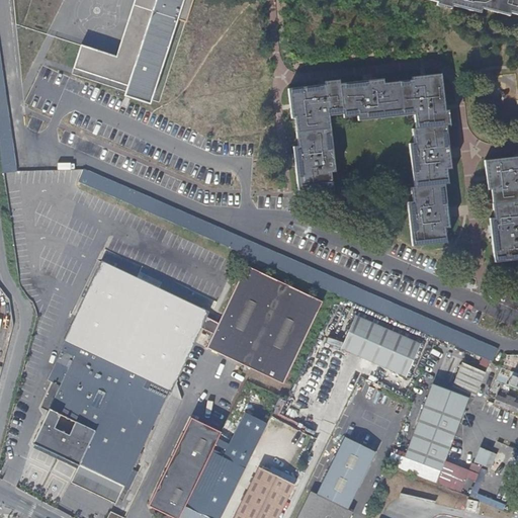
[(138,0),(119,59),(83,48),(75,74),(130,92),(127,99),(153,107),(181,21),(188,23),(194,0),(138,0)]
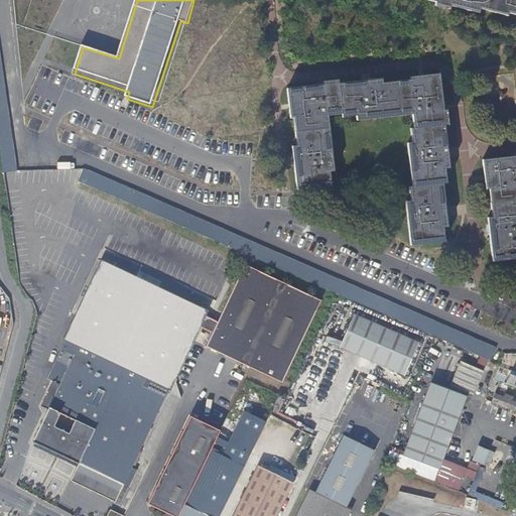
[(495,11),(497,0),(437,0),(437,1),(436,4),(450,8),(452,5),(480,12),(482,8),(495,11)]
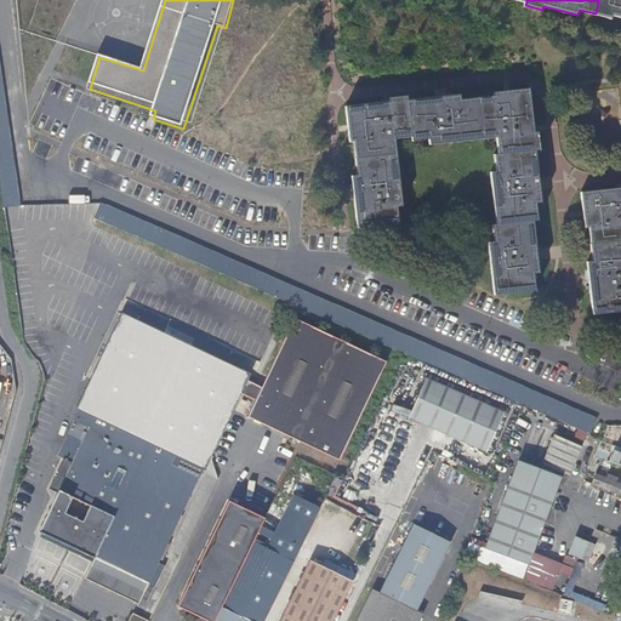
[(620,0),(598,0),(596,13),(613,18),(614,15),(620,16),(620,0)]
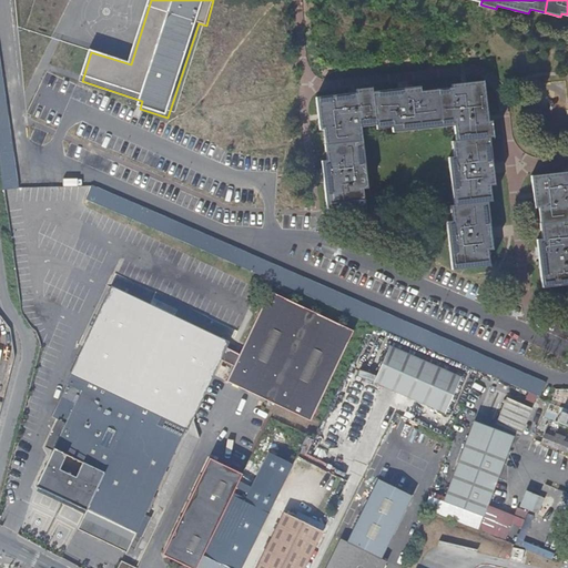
[(483,81),(450,84),(452,89),(422,92),(421,84),(374,90),(374,85),(355,88),(356,92),(317,97),(321,129),(325,129),(328,161),(323,162),(326,186),(324,186),(324,190),(326,190),(328,208),(365,203),(363,189),(367,189),(361,125),(377,124),(377,130),(392,128),(393,133),(454,127),(455,141),(450,142),(453,156),(447,158),(453,204),(447,205),(448,220),(445,220),(450,272),(489,267),(488,251),(493,251),(487,203),(492,203),(490,188),(495,186),(489,138),(493,138),(492,121),(487,120),(483,81)]
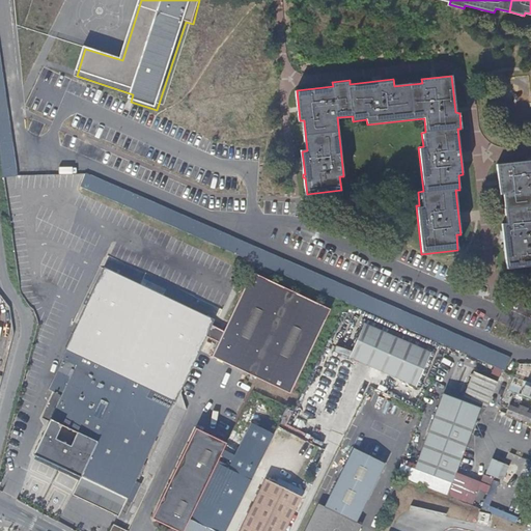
[(0,150),(3,178),(17,176),(10,111),(0,111),(0,150)]
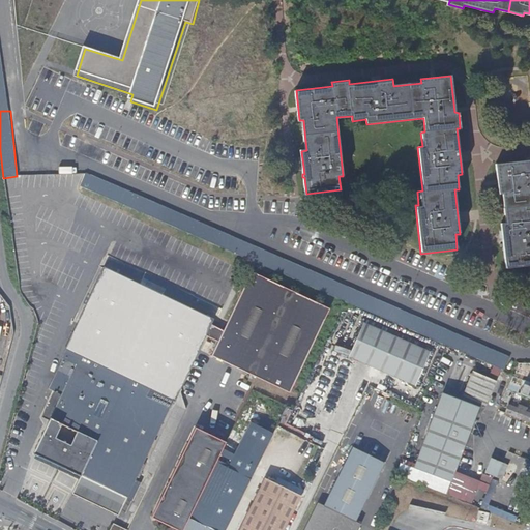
[(529,158),(496,163),(499,194),(502,194),(503,207),(529,204),(529,158)]
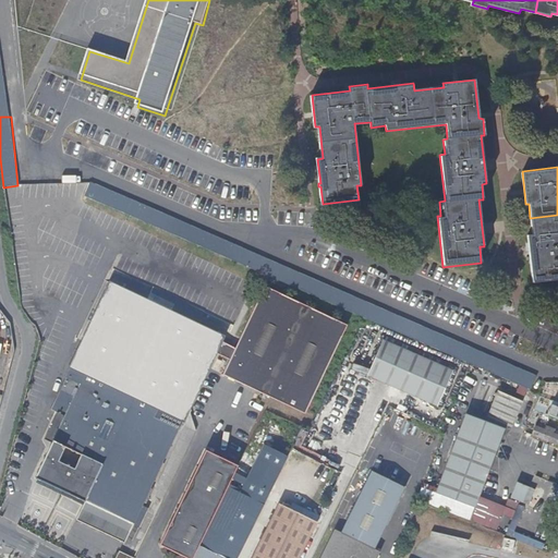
[(89,185),(84,198),(293,281),(298,268),(89,185)]
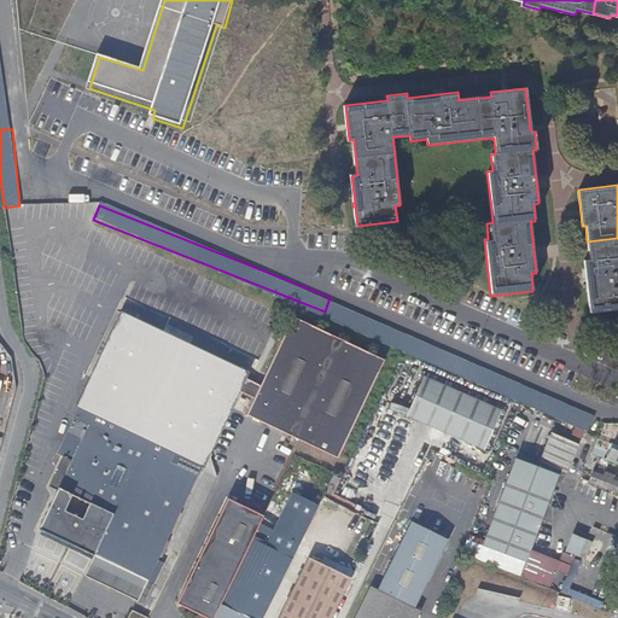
[(617,308),(617,238),(587,242),(588,258),(583,260),(589,313),(617,308)]
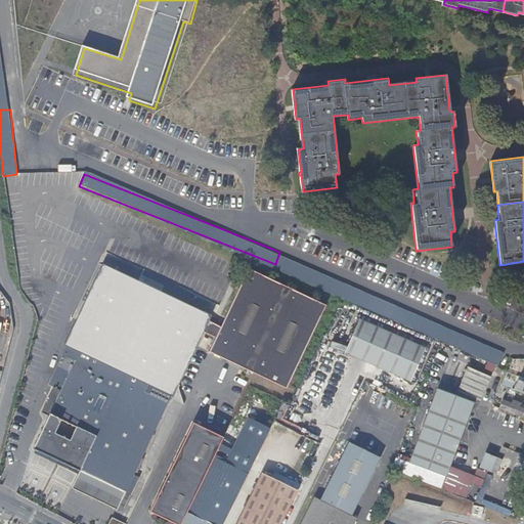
[(126,491),(202,332),(207,319),(210,314),(163,292),(165,287),(140,274),(139,278),(143,280),(141,284),(103,265),(60,354),(75,360),(54,403),(49,412),(33,447),(80,470),(125,491),(126,491)]
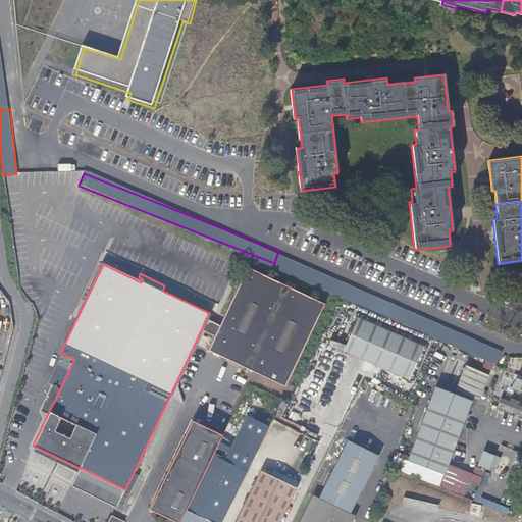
[(285,388),(324,306),(247,269),(220,324),(214,337),(207,352),(285,388)]
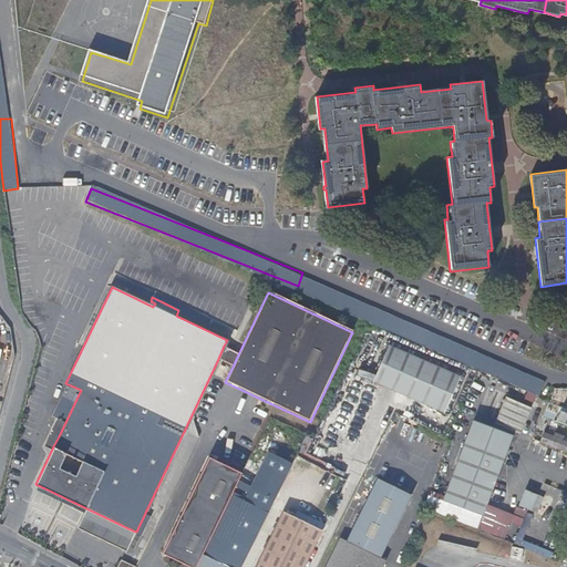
[(388,334),(542,393),(547,379),(392,321),(388,334)]
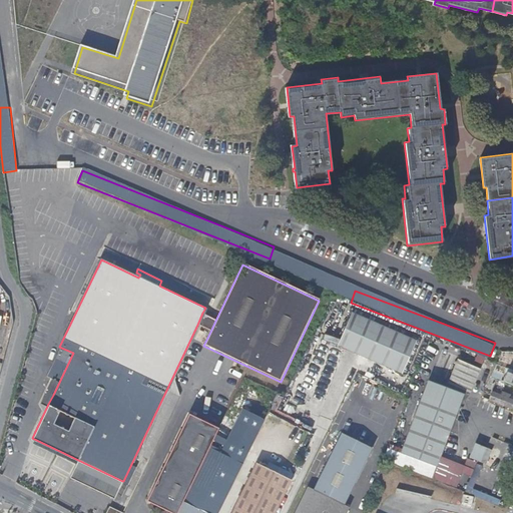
[(210,332),(216,319),(202,313),(197,325),(199,326),(210,332)]
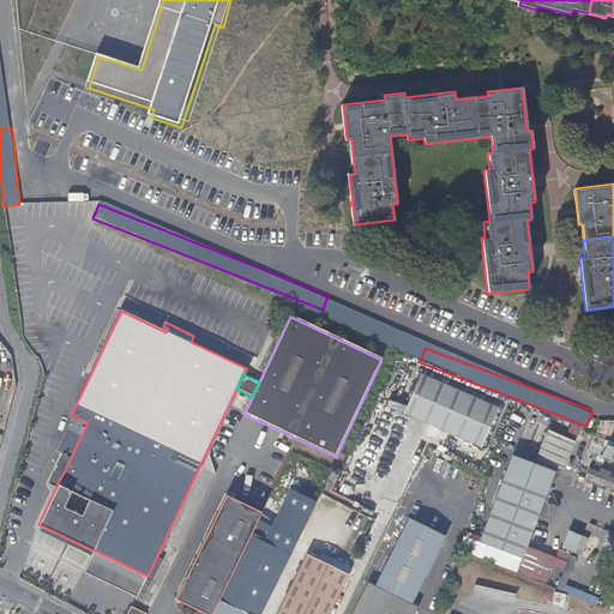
[(498,409),(421,375),(405,413),(482,446),(498,409)]
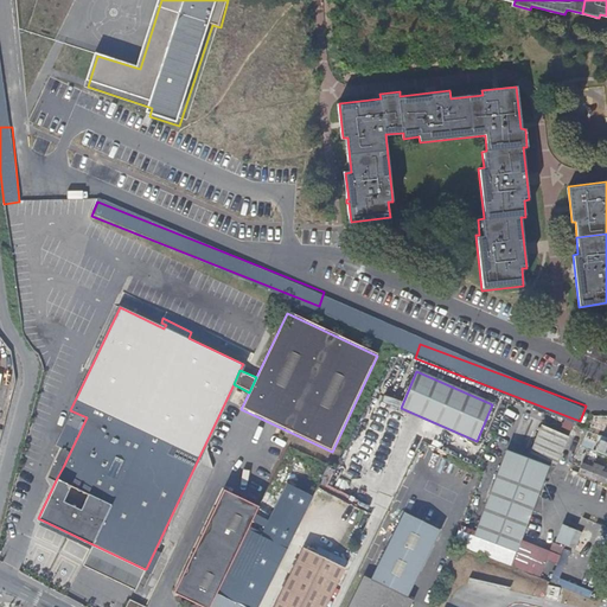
[(555,465),(566,436),(538,427),(529,455),(555,465)]
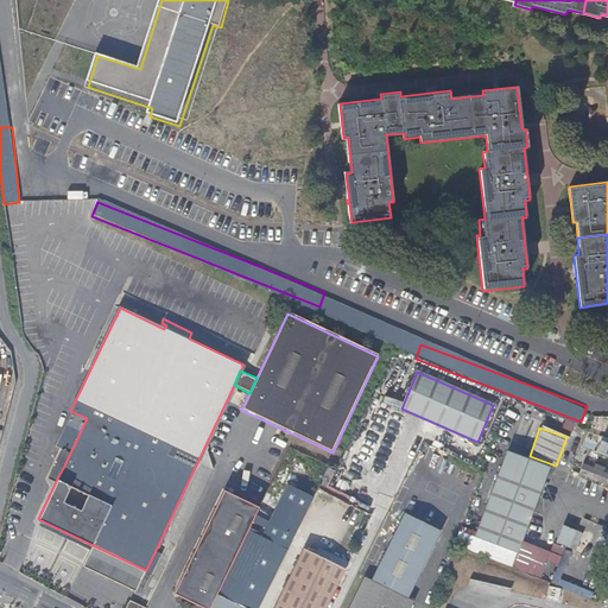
[(607,437),(607,438),(602,437),(596,451),(607,455),(607,437)]
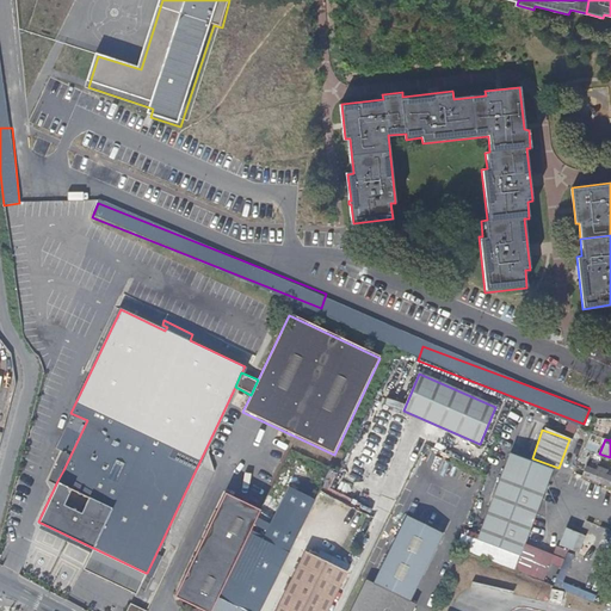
[(586,463),(591,450),(585,448),(580,461),(586,463)]
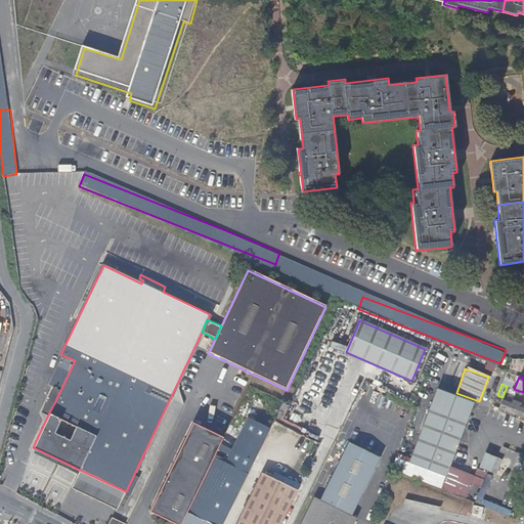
[(469,418),(473,403),(436,390),(432,404),(469,418)]
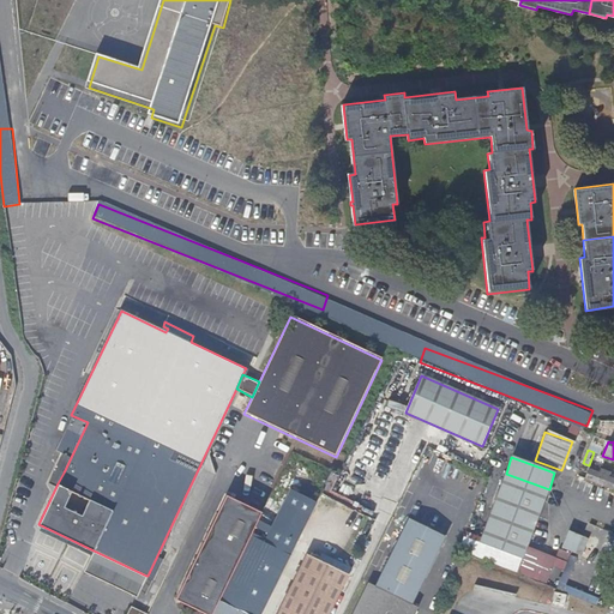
[(585,479),(589,468),(589,465),(583,463),(582,463),(577,475),(585,479)]
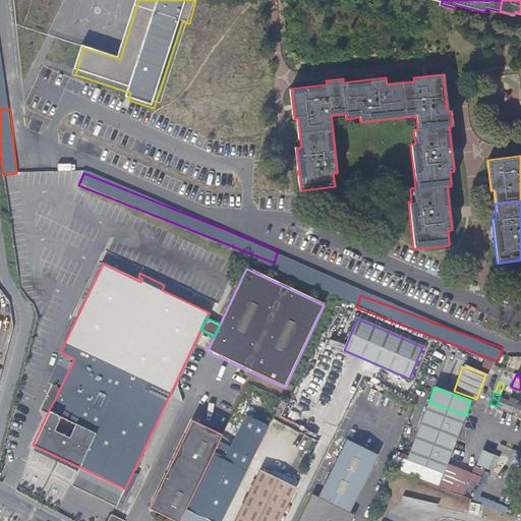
[(520,413),(520,405),(516,403),(517,400),(509,397),(507,400),(500,397),(497,406),(520,414),(520,413)]
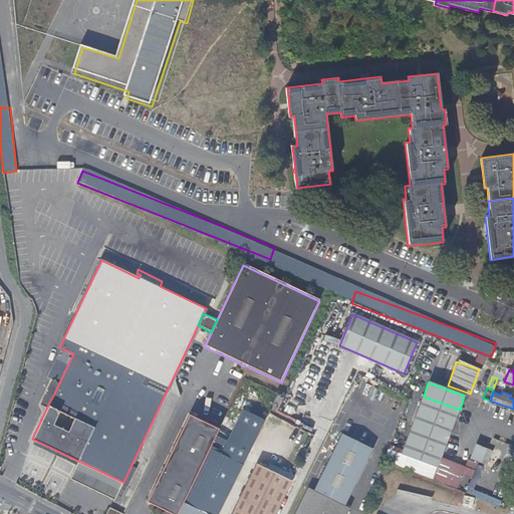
[(48,405),(53,396),(49,394),(44,403),(48,405)]
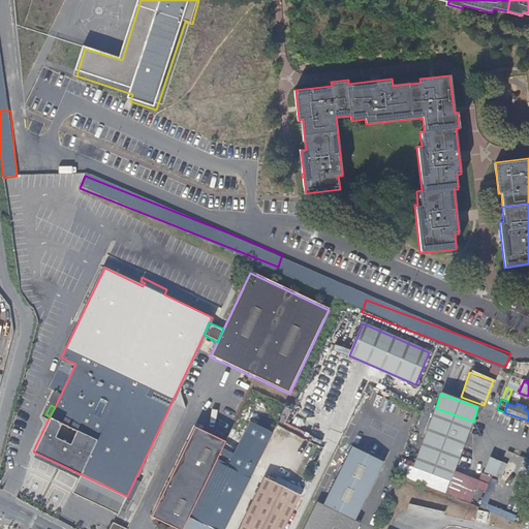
[(452,481),(473,422),(436,408),(414,469),(452,481)]
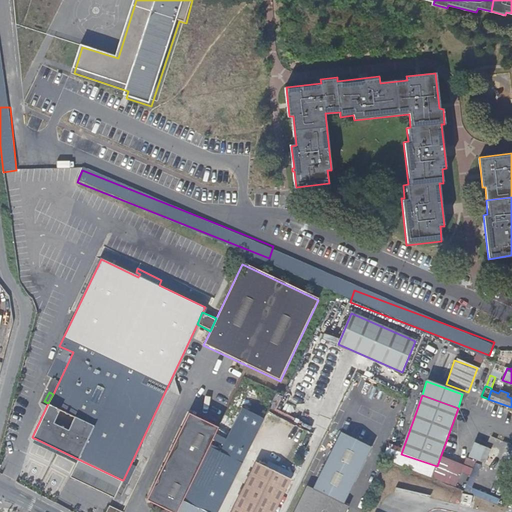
[(174,511),(217,427),(188,412),(148,494),(150,501),(171,511),(174,511)]
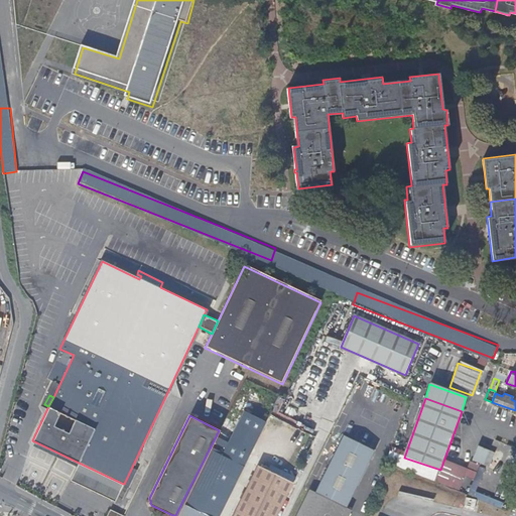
[(347,515),(351,509),(345,506),(374,449),(344,434),(314,491),(309,488),(294,515),(347,515)]
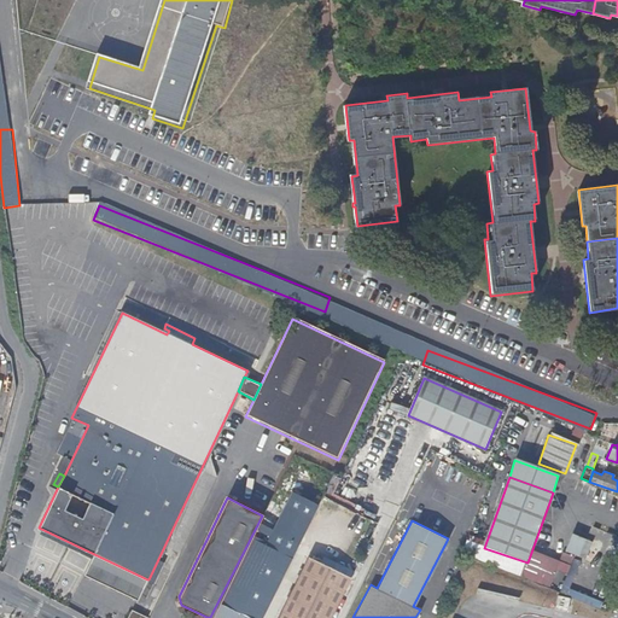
[(587,560),(594,542),(573,535),(567,553),(587,560)]
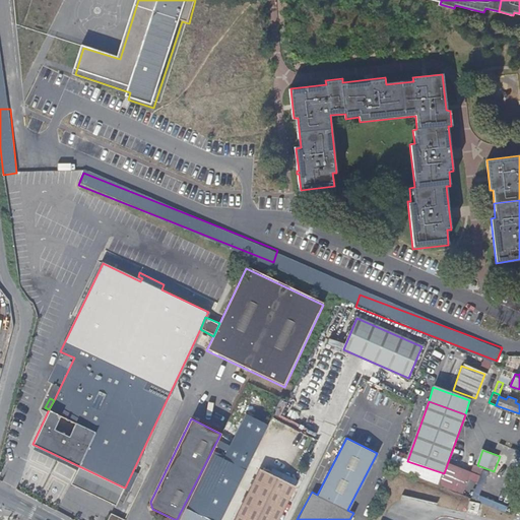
[(124,488),(79,466),(71,482),(116,505),(124,488)]
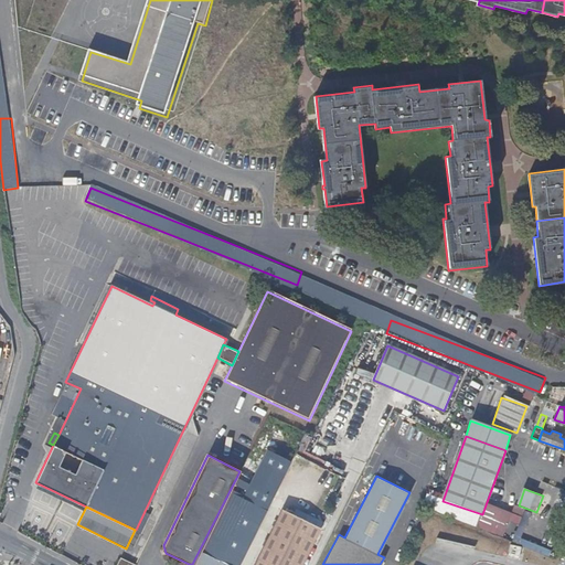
[(302,564),(321,529),(281,510),(254,564),(302,564)]
